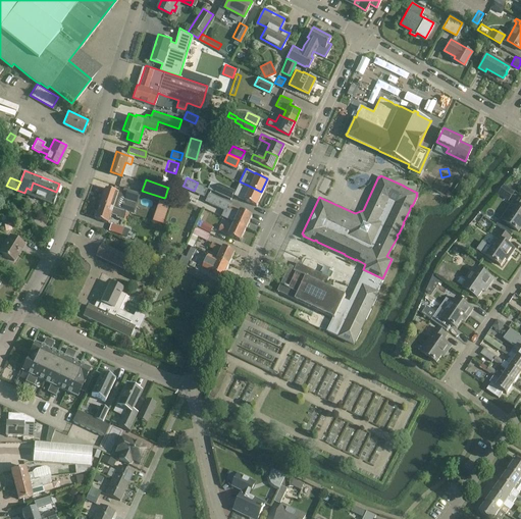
[(211,179),(207,187),(230,198),(235,190),(218,182),(217,183),(211,179)]
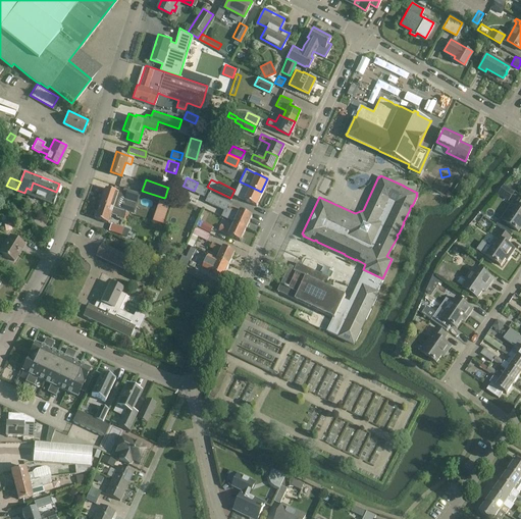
[(256,204),(261,192),(249,186),(240,182),(235,194),(245,198),(244,199),(256,204)]
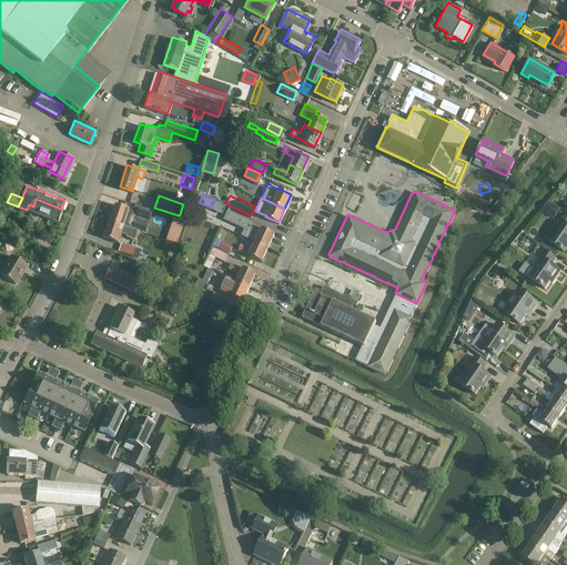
[(27,210),(57,221),(61,209),(36,199),(33,207),(29,204),(27,210)]
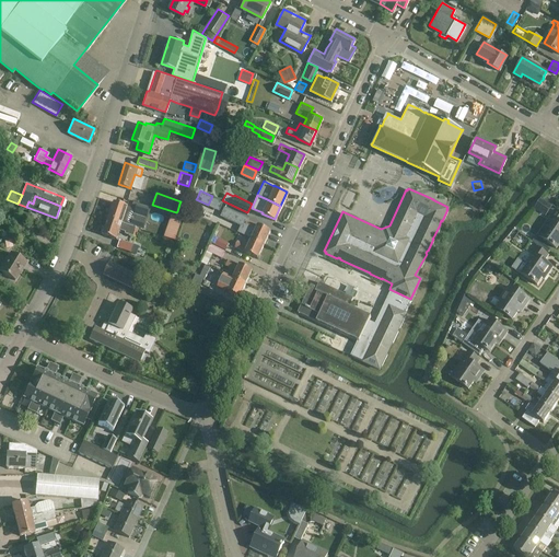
[(538,198),(533,206),(544,213),(550,204),(542,197),(539,199),(538,198)]
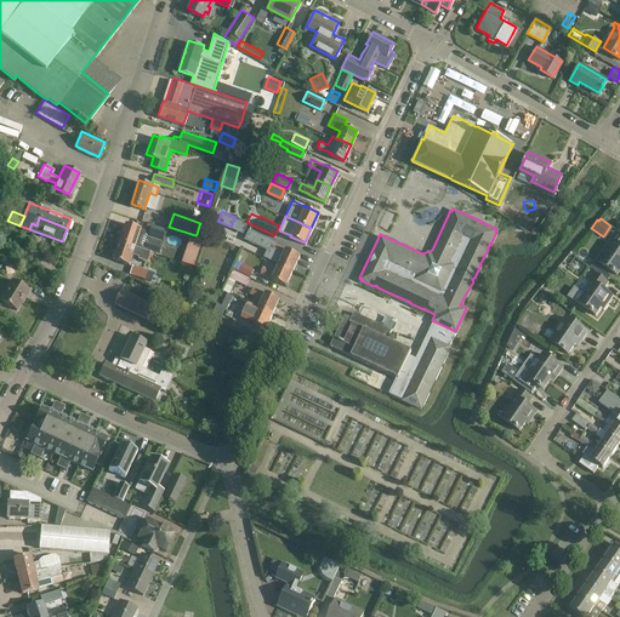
[(134,245),(140,226),(125,221),(119,240),(134,245)]
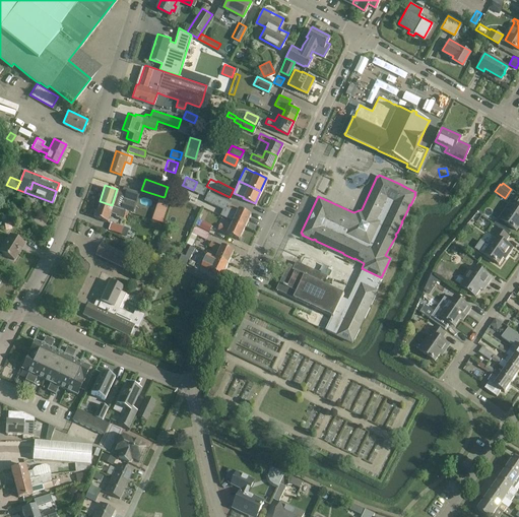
[(138,192),(128,188),(124,197),(135,201),(138,192)]
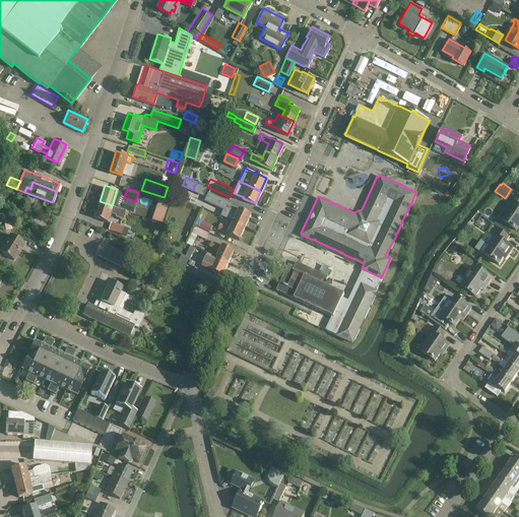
[(210,189),(207,196),(221,203),(225,196),(210,189)]
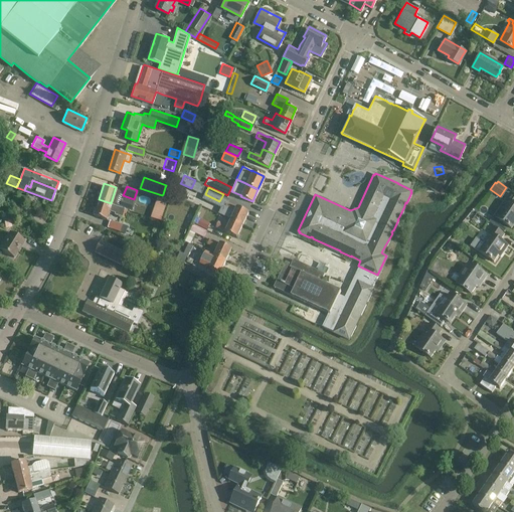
[(499,205),(493,213),(496,216),(510,225),(513,219),(513,194),(509,190),(504,197),(499,205)]
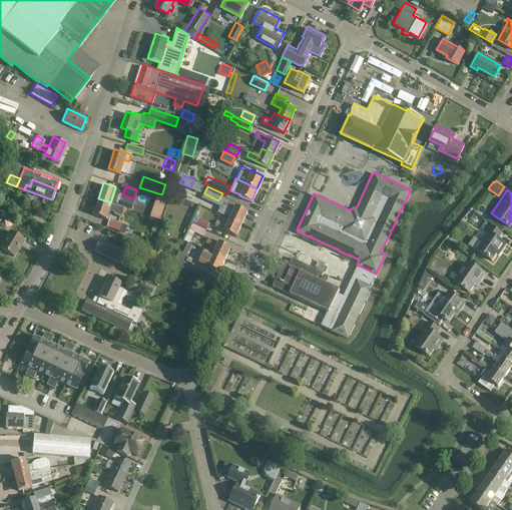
[(118,204),(110,202),(98,198),(93,213),(105,217),(108,208),(113,210),(113,211),(123,215),(126,207),(120,205),(118,204)]
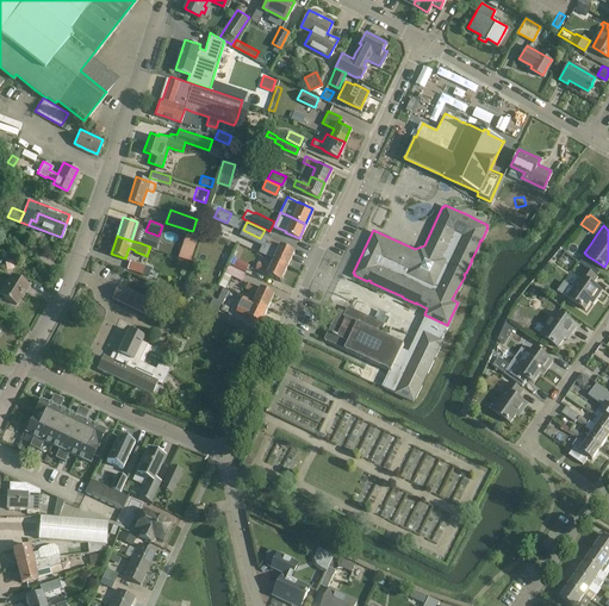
[(273,257),(286,264),(293,249),(279,242),(278,243),(268,238),(266,244),(277,250),(273,257)]
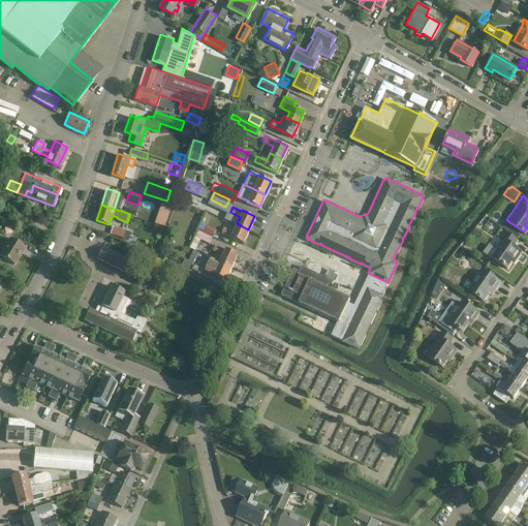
[(202,221),(198,227),(212,235),(215,228),(202,221)]
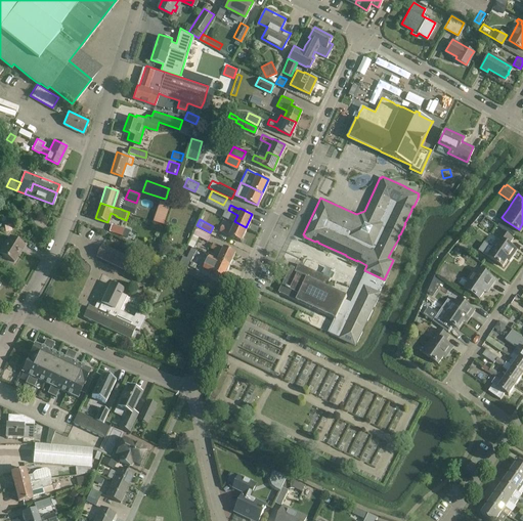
[(240,240),(246,227),(234,221),(231,228),(221,223),(219,229),(227,233),(240,240)]
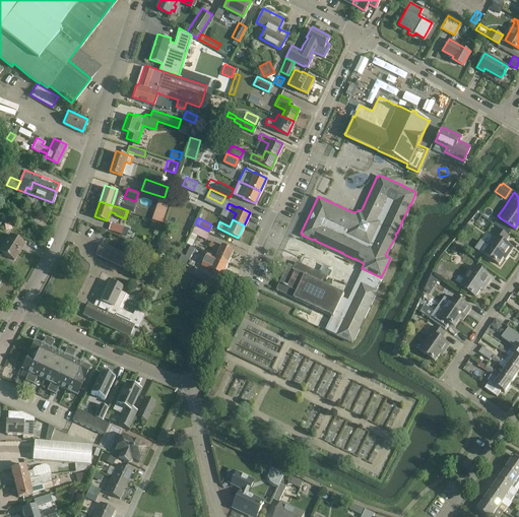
[(127,227),(110,220),(108,228),(125,234),(127,227)]
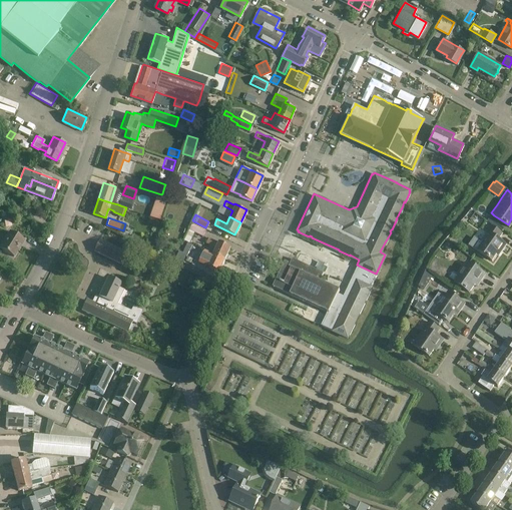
[(188,227),(200,233),(203,227),(191,221),(188,227)]
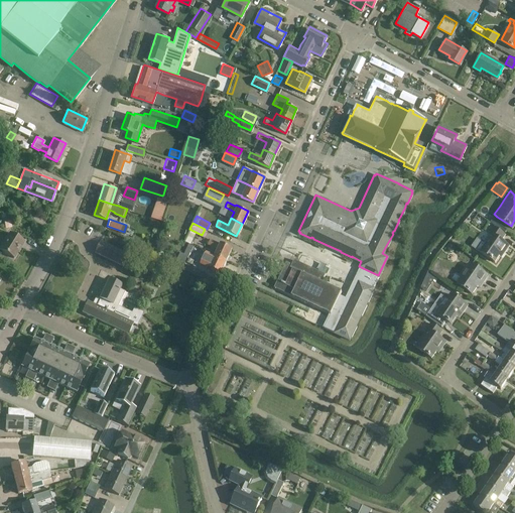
[(472,244),(478,249),(494,260),(502,248),(504,249),(508,244),(500,238),(504,233),(492,225),(488,231),(489,232),(483,241),(477,237),(472,244)]
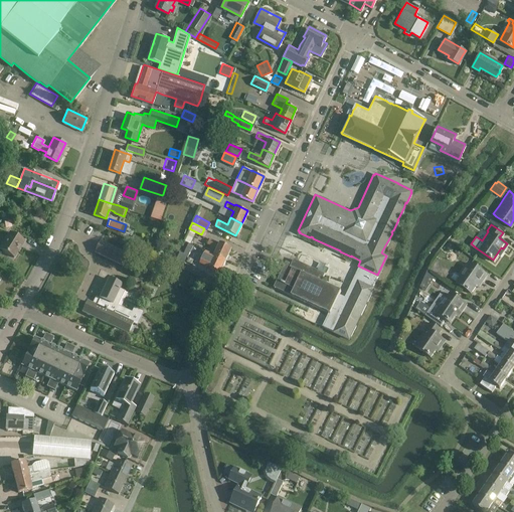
[(0,247),(13,256),(23,238),(9,230),(0,244),(0,247)]
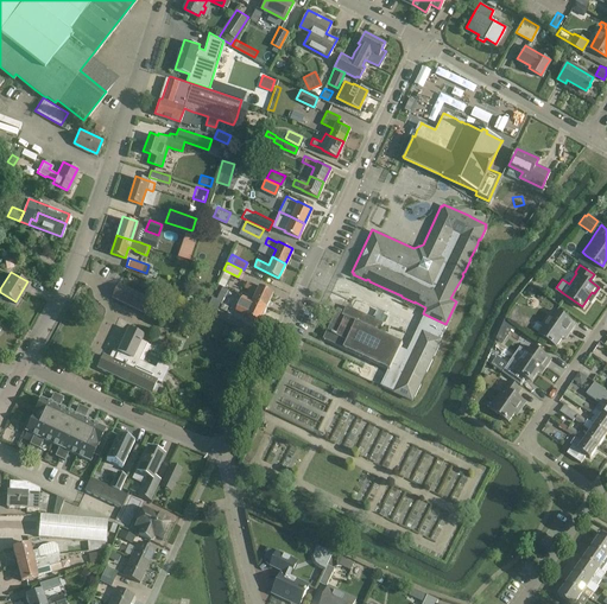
[(265,305),(272,291),(258,284),(257,284),(247,280),(245,286),(254,290),(251,298),(265,305)]
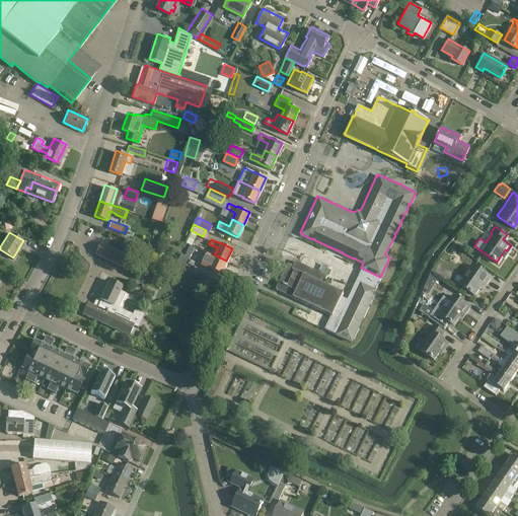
[(95,252),(122,265),(123,263),(129,265),(130,265),(134,256),(100,241),(95,252)]
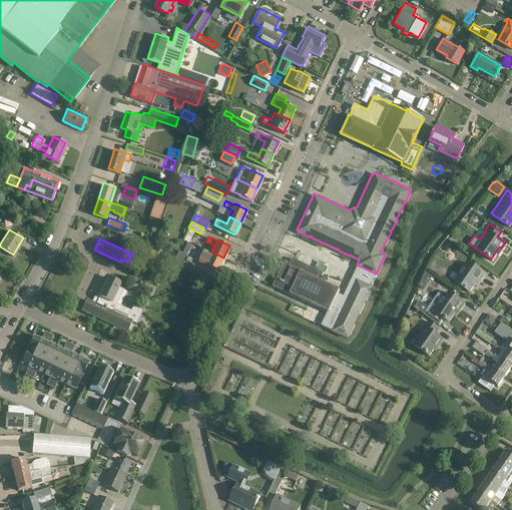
[(445,239),(443,242),(444,246),(446,248),(450,247),(452,245),(452,241),(449,239),(445,239)]
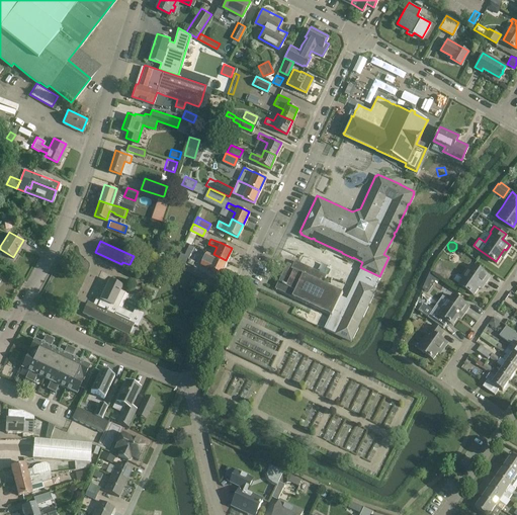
[(178,258),(187,262),(190,257),(180,252),(178,258)]
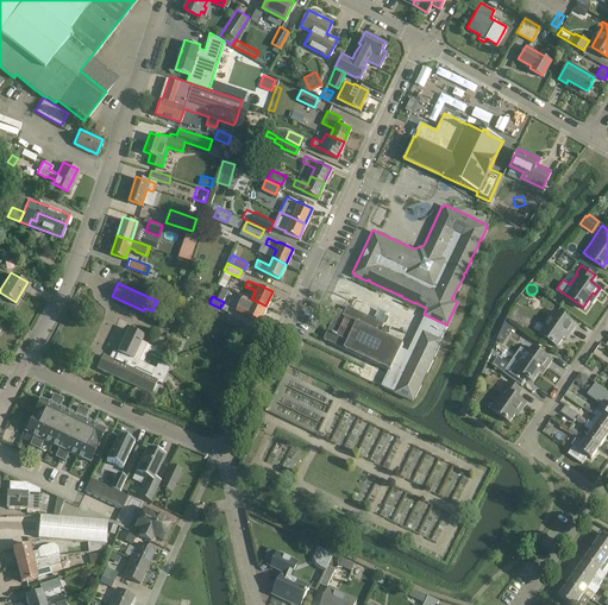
[(226,296),(223,304),(229,307),(233,300),(226,296)]
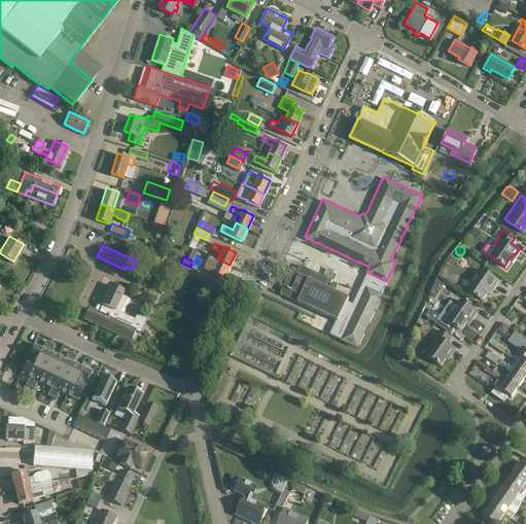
[(205,262),(203,267),(211,271),(210,272),(224,278),(230,265),(217,258),(214,266),(205,262)]
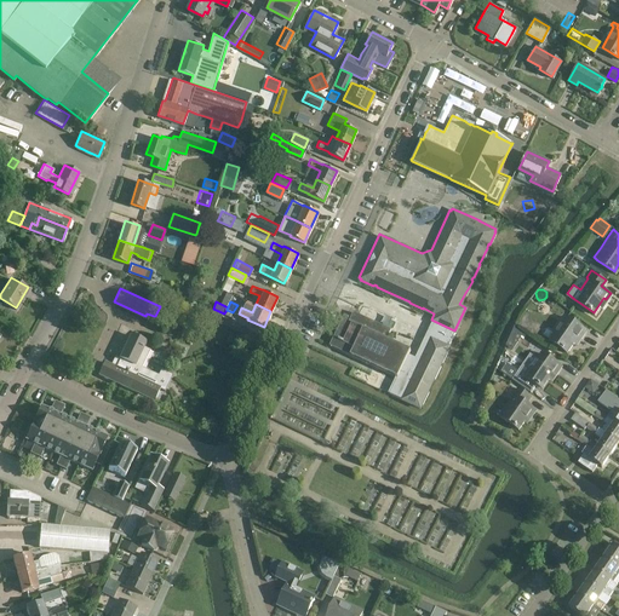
[(447,345),(454,330),(431,320),(417,351),(414,356),(407,353),(410,347),(385,337),(390,327),(353,310),(350,315),(343,312),(328,344),(396,375),(388,391),(419,406),(420,402),(422,402),(428,390),(427,389),(433,376),(434,376),(440,364),(439,363),(441,360),(441,361),(447,347),(448,345),(447,345)]
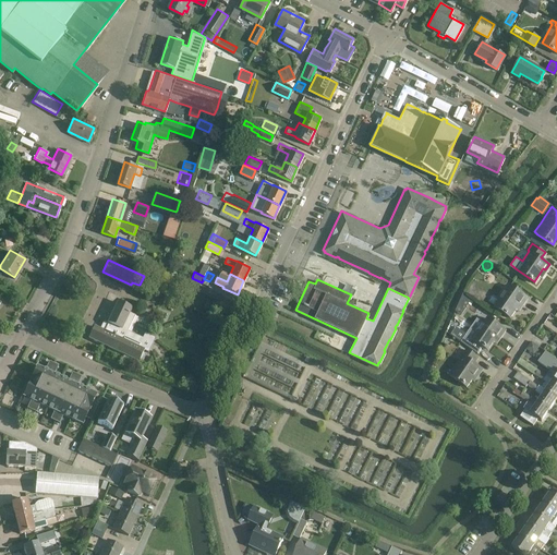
[(509,284),(494,305),(509,316),(519,302),(522,303),(527,297),(509,284)]
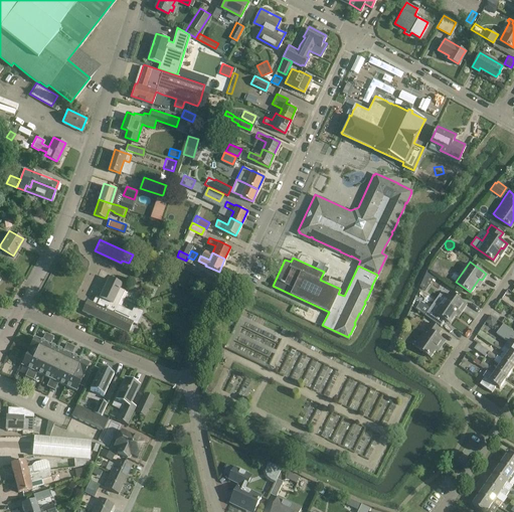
[(108,263),(106,267),(113,272),(116,267),(108,263)]
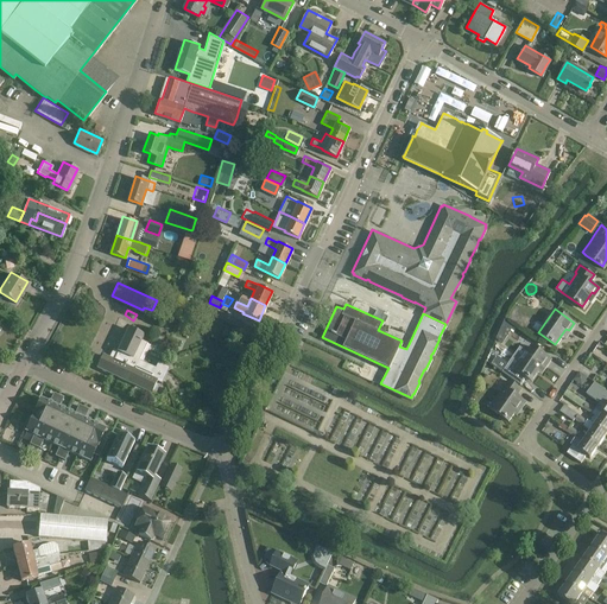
[(503,317),(494,337),(501,341),(513,323),(503,317)]
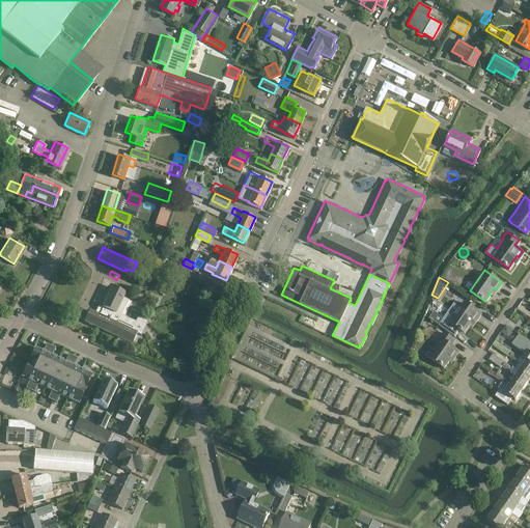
[(124,292),(113,286),(111,285),(102,305),(103,306),(99,313),(89,308),(83,320),(131,342),(132,340),(134,341),(139,344),(143,336),(137,333),(137,334),(135,333),(136,331),(140,333),(146,320),(137,315),(135,320),(120,313),(127,298),(122,296),(124,292)]
